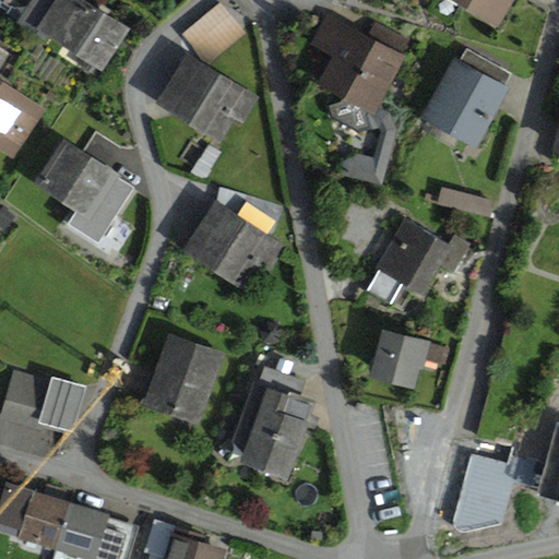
[(26,15),(34,4),(36,1),(34,0),(11,0),(9,3),(26,15)]
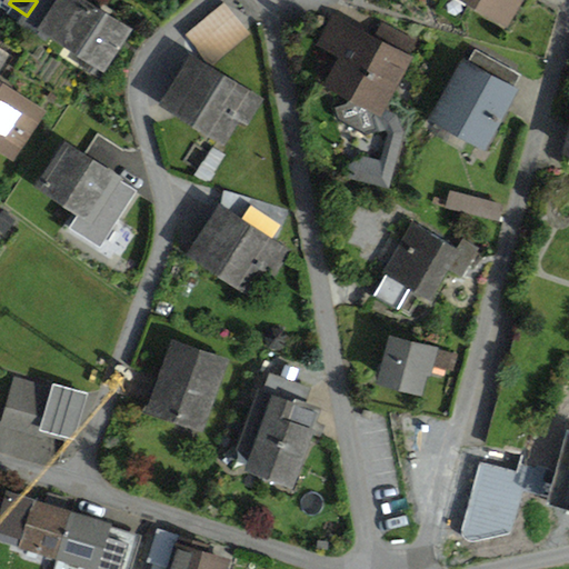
[(79,0),(37,0),(37,1),(35,5),(53,18),(47,29),(51,31),(87,56),(81,65),(97,76),(126,31),(79,0)]
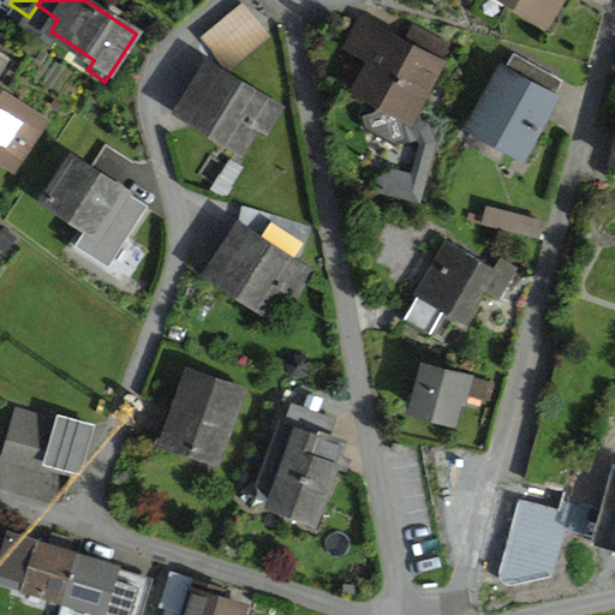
[(509,0),(547,22),(559,0),(509,0)]
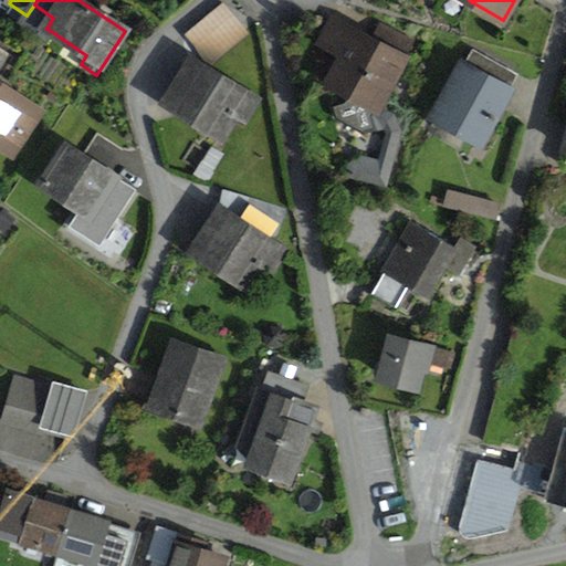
[(221,54),(207,37),(232,14),(223,3),(187,33),(207,65),(221,54)]
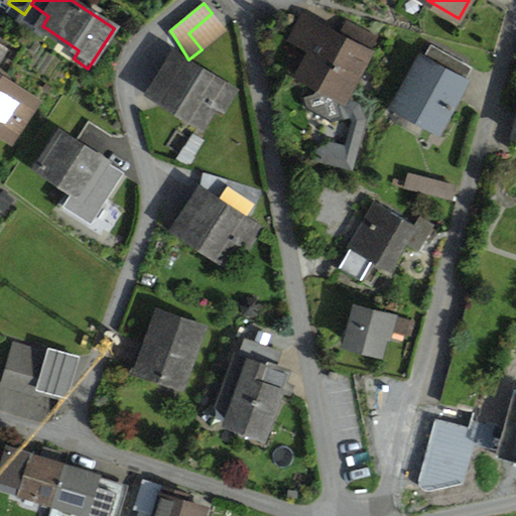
[(46,28),(42,26),(48,16),(31,4),(24,14),(20,20),(42,35),(46,28)]
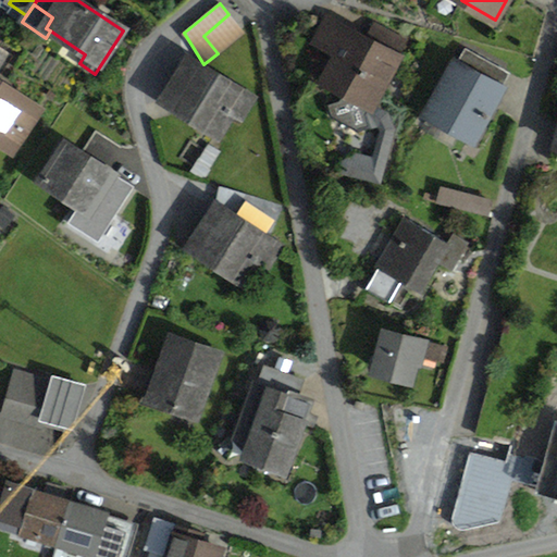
[(229,14),(203,36),(218,53),(243,32),(229,14)]
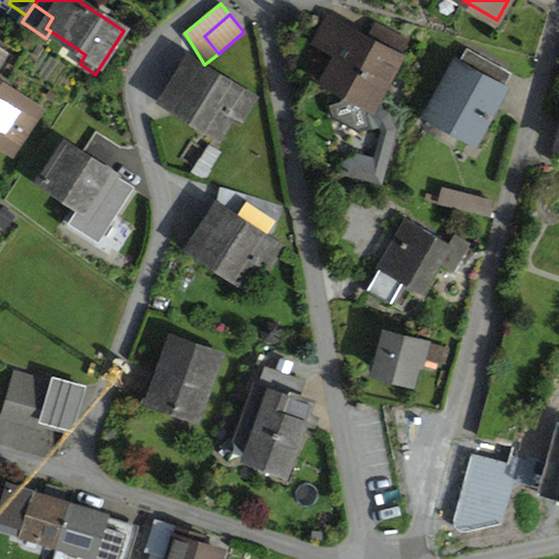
[(314,44),(339,56),(352,32),(329,19),(314,44)]
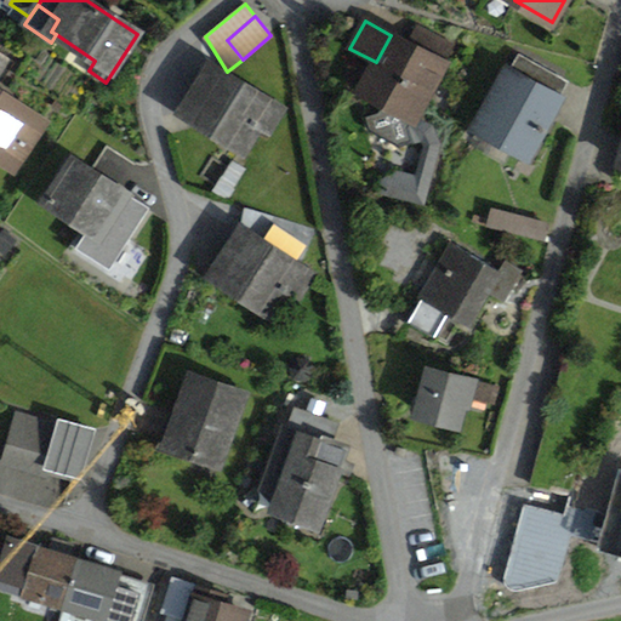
[(410,39),(422,46),(428,35),(416,28),(410,39)]
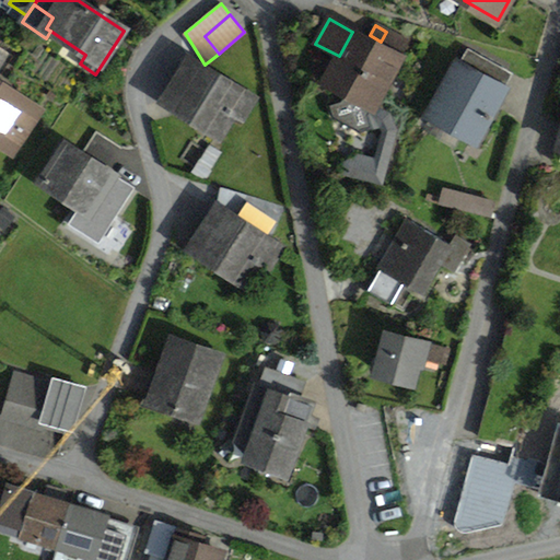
[(395,130),(388,116),(374,108),(409,43),(386,32),(381,42),(370,35),(368,39),(352,32),(339,56),(325,82),(345,93),(341,101),(329,105),(333,117),(360,131),(381,126),(384,132),(375,162),(358,156),(346,163),(343,173),(381,183),(395,130)]
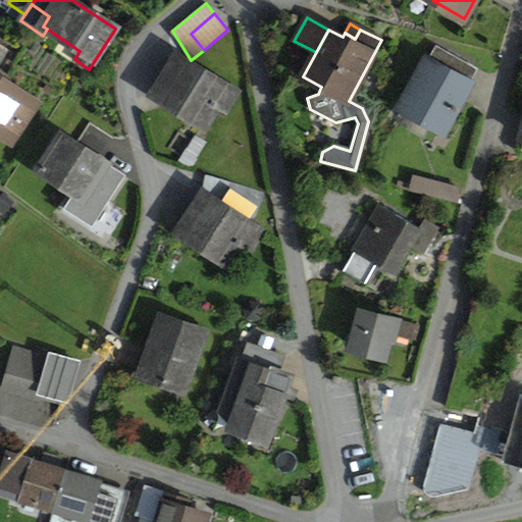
[(0,81),(0,70),(12,53),(0,44),(0,136),(8,142),(34,104),(0,81)]
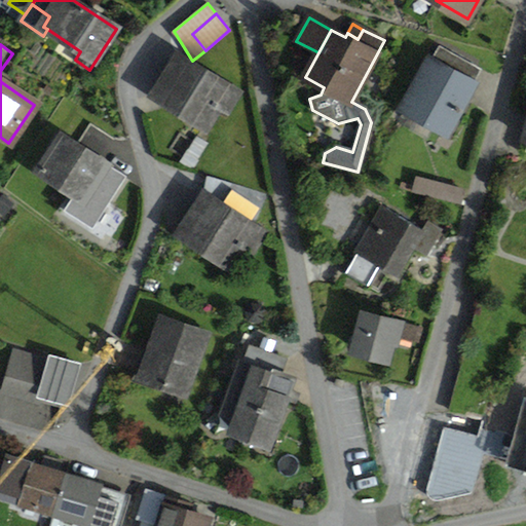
[(463,101),(462,98),(454,92),(457,87),(460,87),(463,82),(463,79),(460,76),(467,64),(473,67),(474,65),(441,47),(406,107),(437,124),(434,129),(445,136),(463,101)]
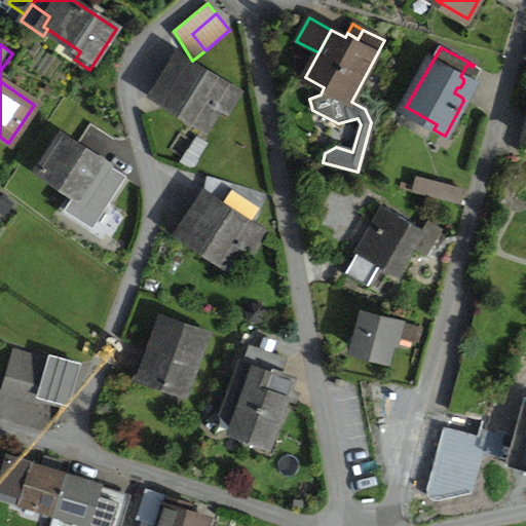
[(226,89),(226,88),(179,59),(157,94),(204,123),(218,103),(226,89)]
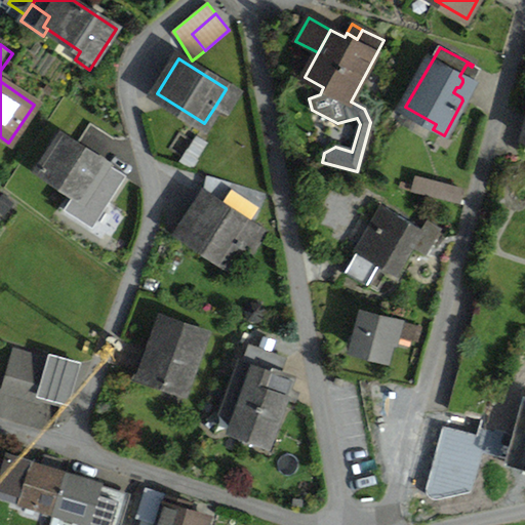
[(461,97),(462,101),(480,71),(472,67),(467,64),(459,76),(462,79),(462,82),(459,87),(456,87),(453,92),(461,97)]
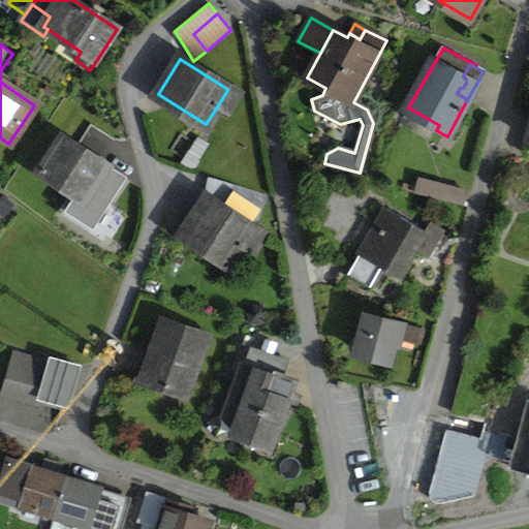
[(219,103),(229,112),(239,97),(227,90),(219,103)]
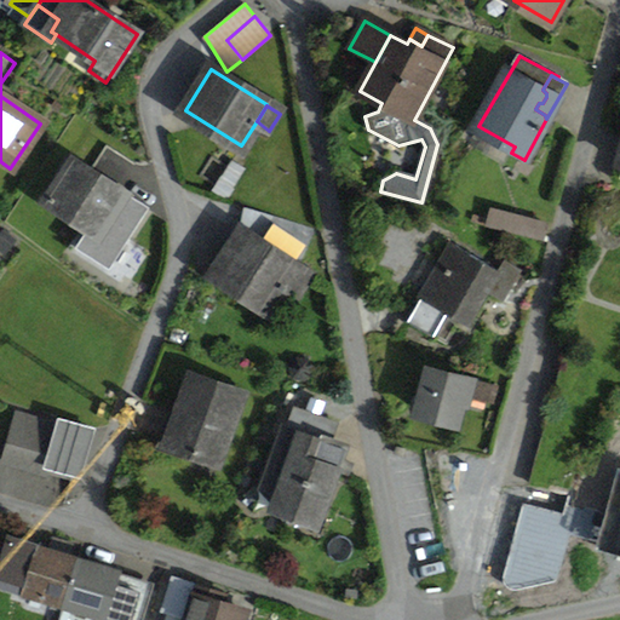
[(511,153),(515,147),(478,126),(475,133),(491,142),(481,160),(500,171),(511,153)]
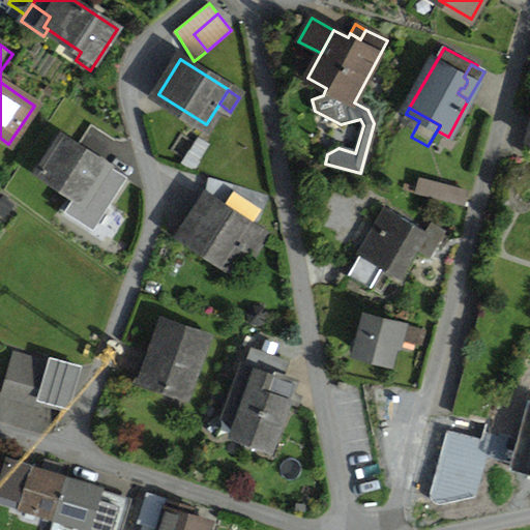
[(78,195),(67,211),(86,224),(92,228),(124,178),(62,138),(52,154),(40,171),(78,195)]
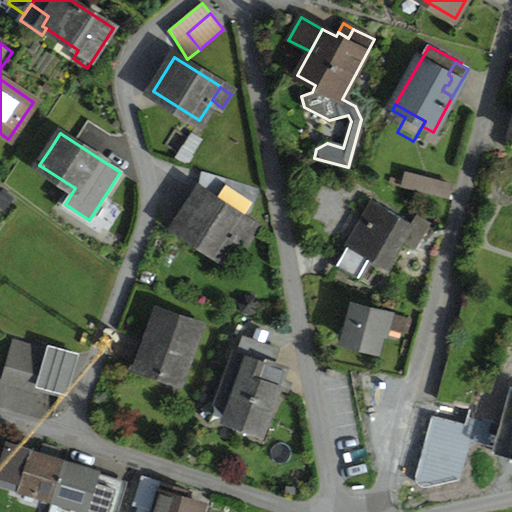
[(65,204),(75,188),(39,165),(50,149),(44,145),(30,167),(66,190),(56,206),(80,221),(83,216),(65,204)]
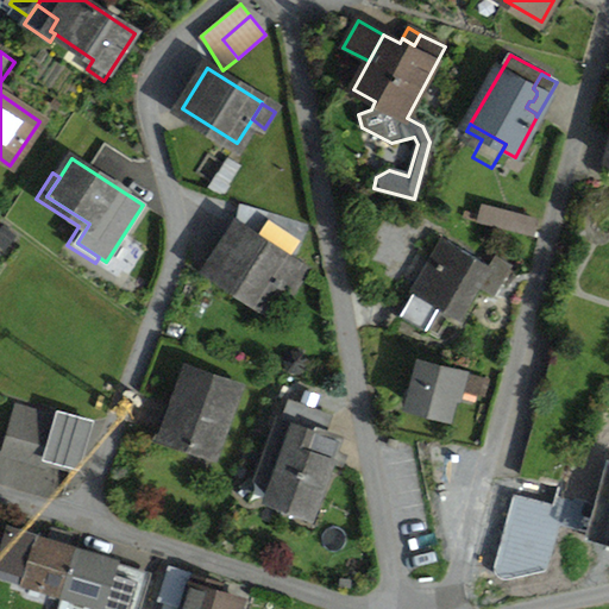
[(23,202),(14,215),(24,221),(32,209),(23,202)]
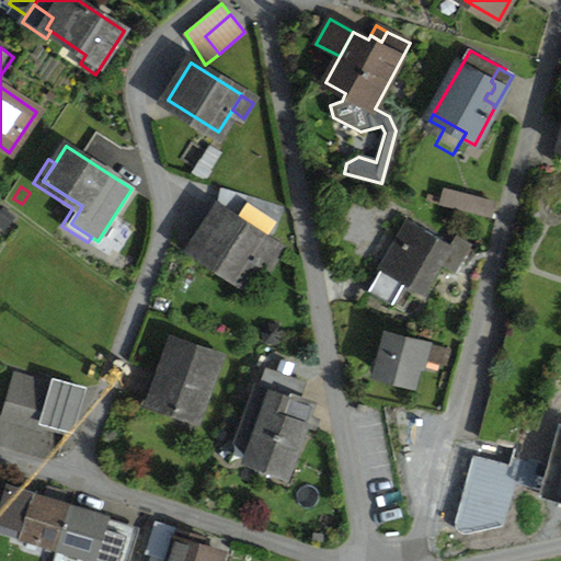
[(222,189),(218,210),(233,220),(247,202),(277,222),(265,241),(270,244),(287,209),(222,189)]
